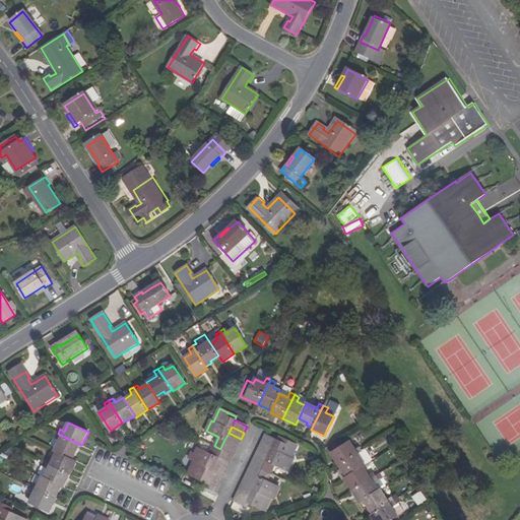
[(238,446),(241,439),(229,433),(224,440),(238,446)]
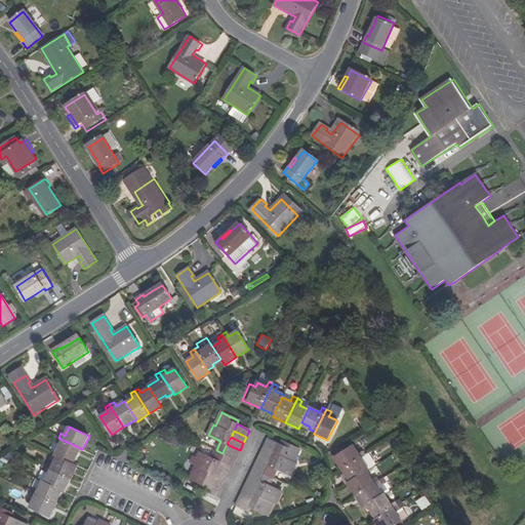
[(75,454),(77,455),(80,448),(58,438),(56,443),(61,445),(55,455),(57,456),(71,462),(75,454)]
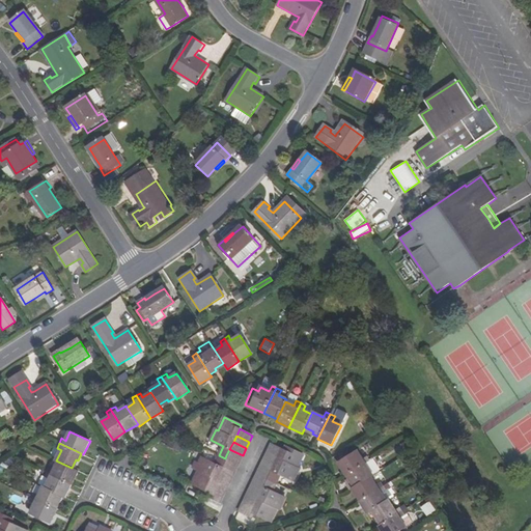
[(284,450),(271,445),(268,451),(281,457),(284,450)]
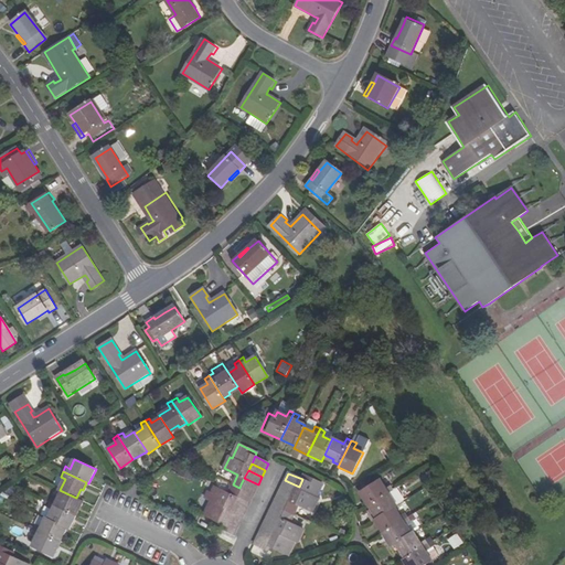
[(288,508),(287,511),(294,513),(297,505),(299,504),(311,511),(317,499),(315,498),(321,484),(305,476),(302,479),(299,487),(295,493),(291,501),(288,508)]
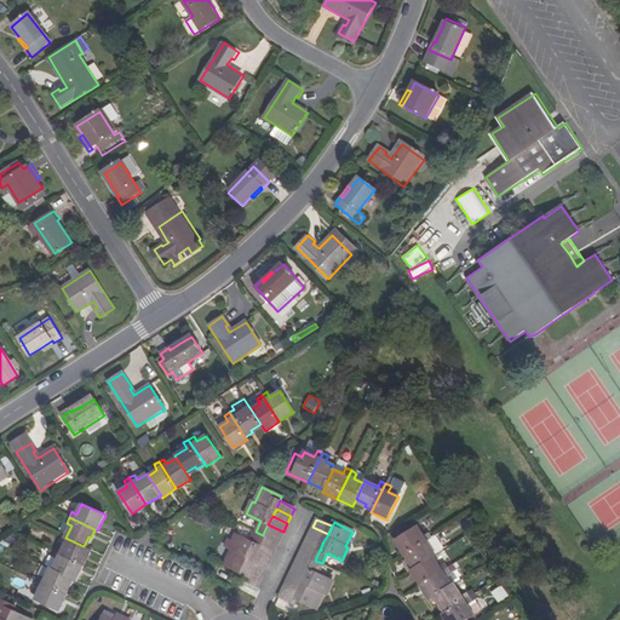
[(280,539),(283,532),(268,524),(264,532),(280,539)]
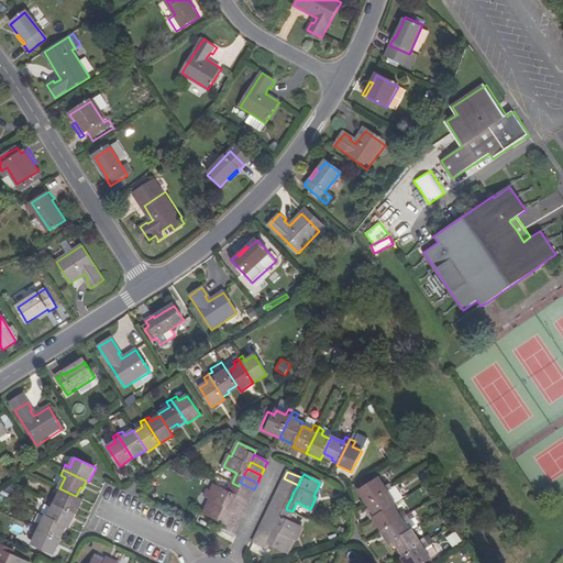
[(284,478),(280,486),(294,492),(298,485),(284,478)]
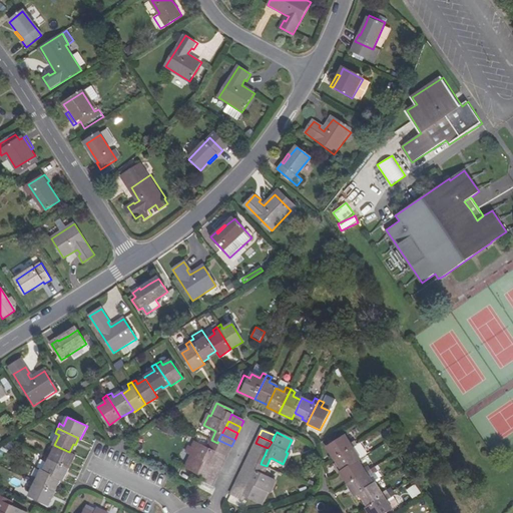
[(335,459),(358,445),(355,441),(350,443),(346,436),(328,447),(335,459)]
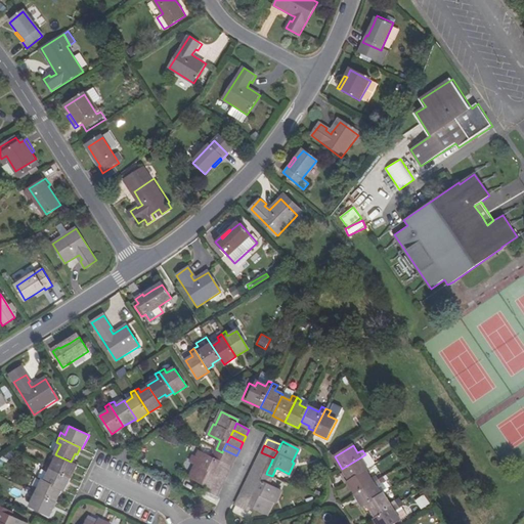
[(220,455),(222,452),(216,449),(212,459),(200,452),(197,456),(192,454),(189,461),(195,464),(189,477),(207,485),(208,482),(211,476),(214,470),(217,463),(220,455)]
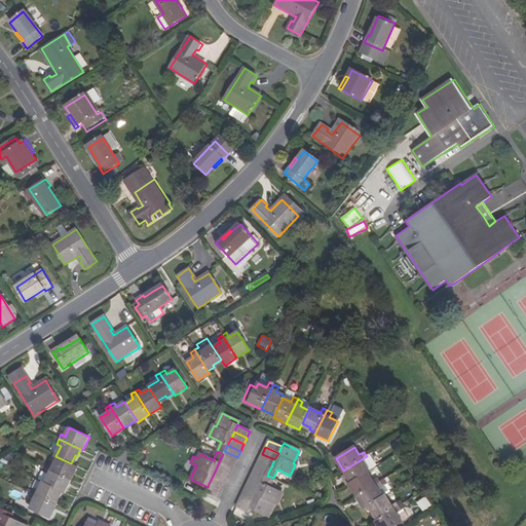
[(223,454),(221,457),(234,464),(237,457),(224,451),(223,454)]
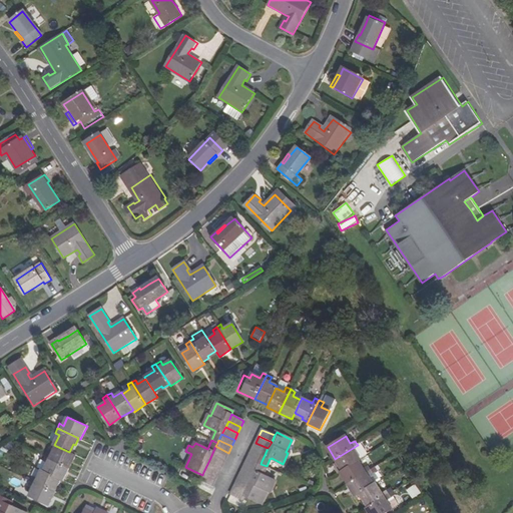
[(255,443),(252,449),(265,455),(268,448),(255,443)]
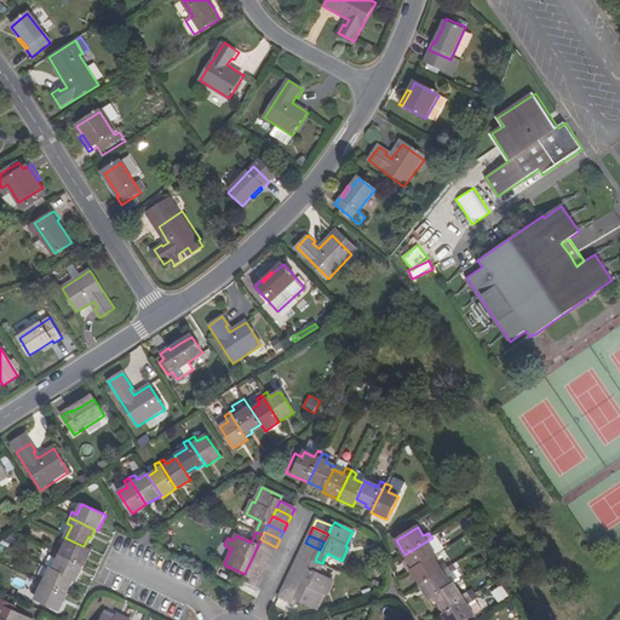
[(430,546),(435,543),(432,538),(405,555),(414,569),(434,557),(436,556),(430,546)]
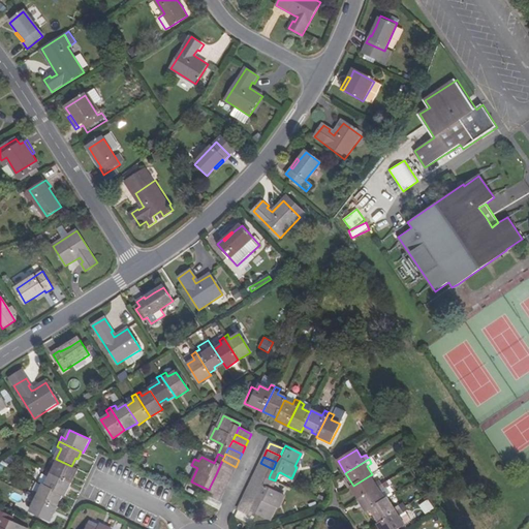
[(71,466),(58,460),(54,468),(50,466),(47,471),(71,483),(78,469),(71,466)]
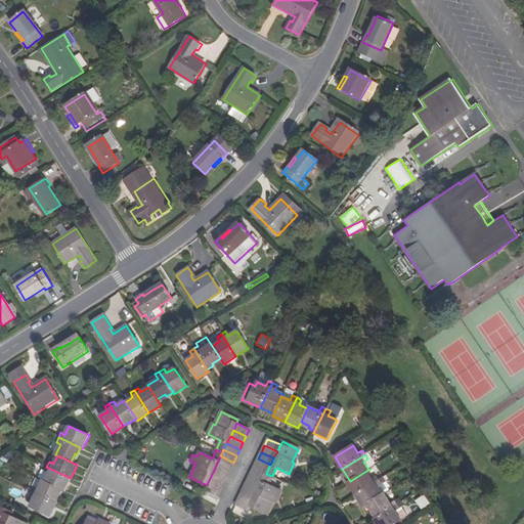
[(230,469),(233,463),(220,455),(217,463),(230,469)]
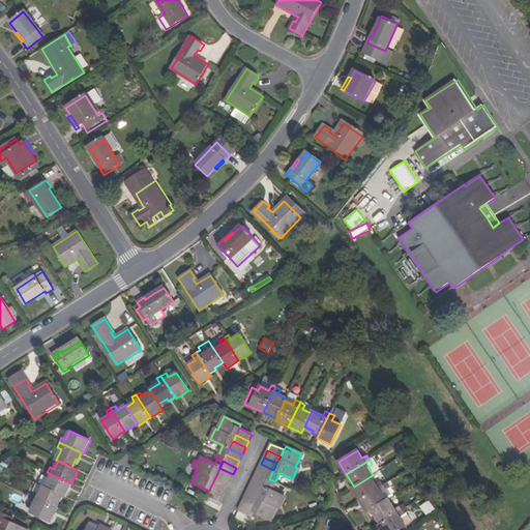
[(261,464),(258,470),(270,476),(273,470),(261,464)]
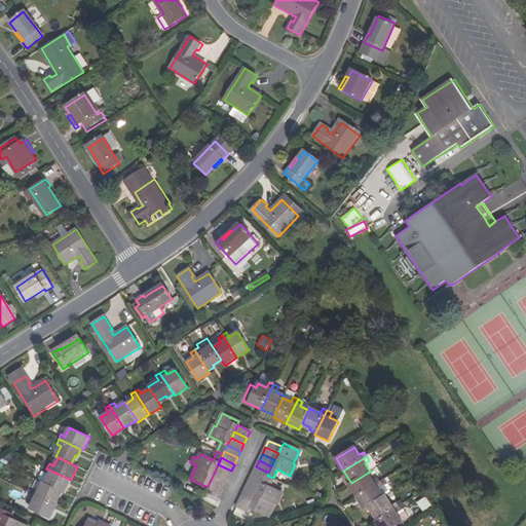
[(228,478),(231,471),(218,464),(215,472),(228,478)]
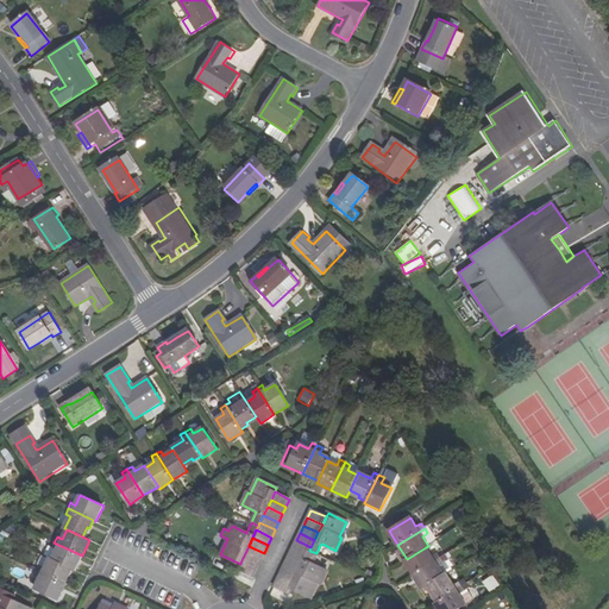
[(296,540),(293,547),(307,554),(309,551),(311,547),(296,540)]
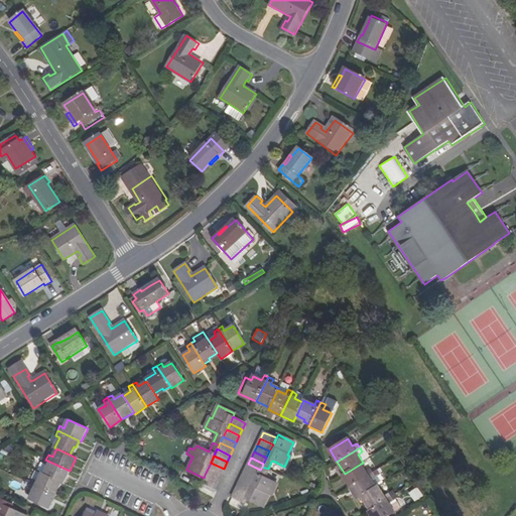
[(61,482),(63,483),(70,471),(45,460),(43,464),(48,466),(44,474),(61,482)]
